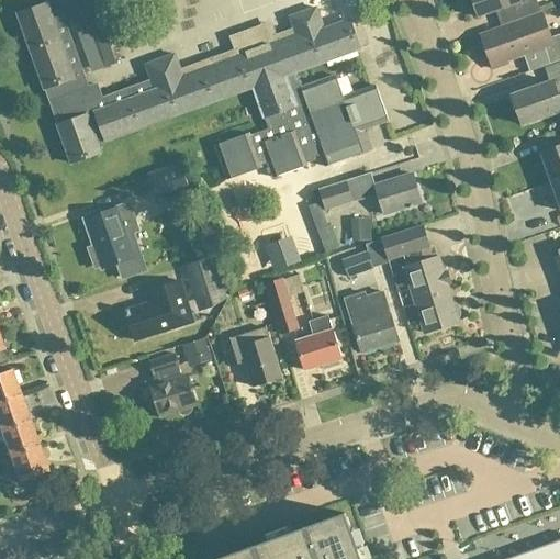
[(69,0),(94,69),(115,63),(109,45),(125,38),(110,0),(69,0)]
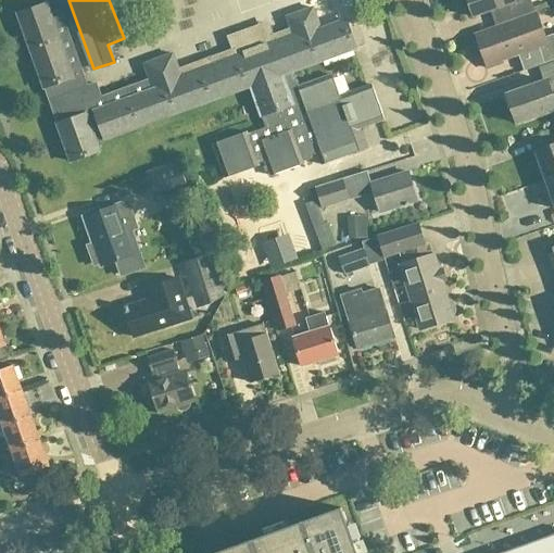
[(546,1),(533,7),(531,0),(466,0),(473,15),(498,7),(504,22),(536,11),(549,7),(546,1)]
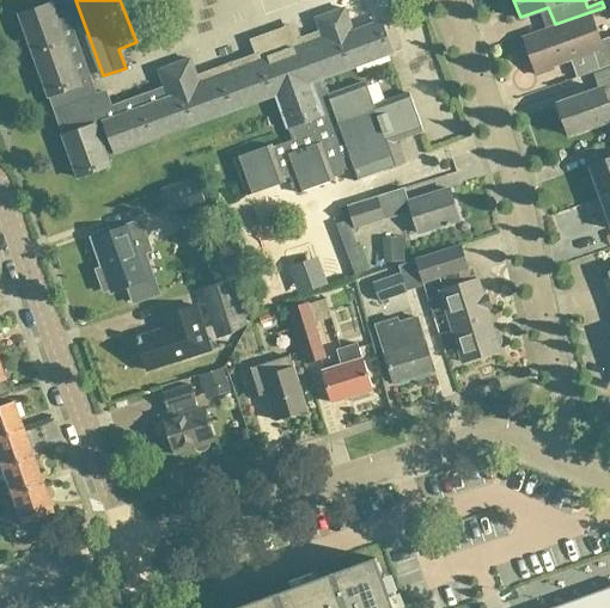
[(165,87),(111,108),(105,91),(96,94),(66,11),(55,14),(52,2),(18,14),(48,96),(49,96),(63,135),(62,136),(78,177),(110,165),(107,157),(274,96),(286,128),(287,127),(292,139),(272,146),(272,143),(235,157),(248,195),(285,182),(284,179),(292,177),(298,192),(335,179),(333,173),(351,167),(355,180),(406,161),(397,140),(424,130),(409,92),(374,105),(366,81),(329,94),(323,78),(392,53),(380,20),(353,31),(345,7),(316,18),(321,31),(300,38),(299,35),(275,44),(273,37),(262,42),(264,48),(255,51),(256,54),(196,75),(190,59),(158,69),(165,87)]
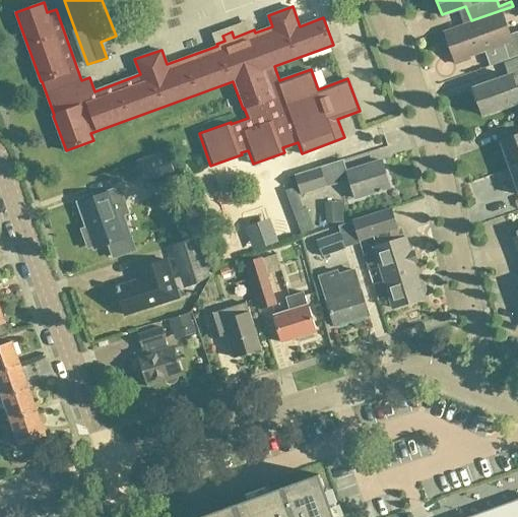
[(501,10),(471,20),(444,30),(456,64),(471,59),(470,57),(502,45),(508,60),(517,56),(517,30),(510,34),(501,11),(501,10)]
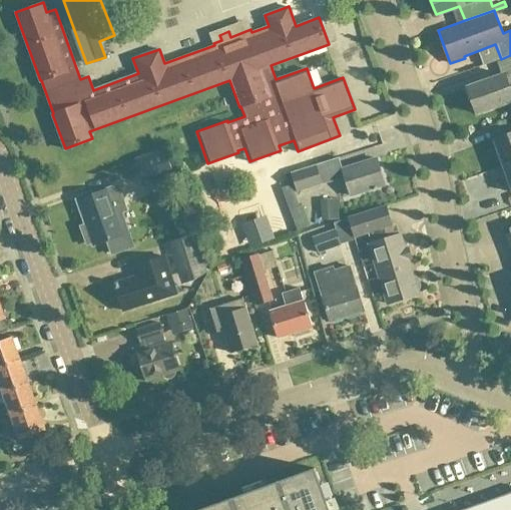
[(501,74),(467,87),(476,113),(510,100),(510,91),(508,85),(510,84),(510,57),(497,63),(501,74)]
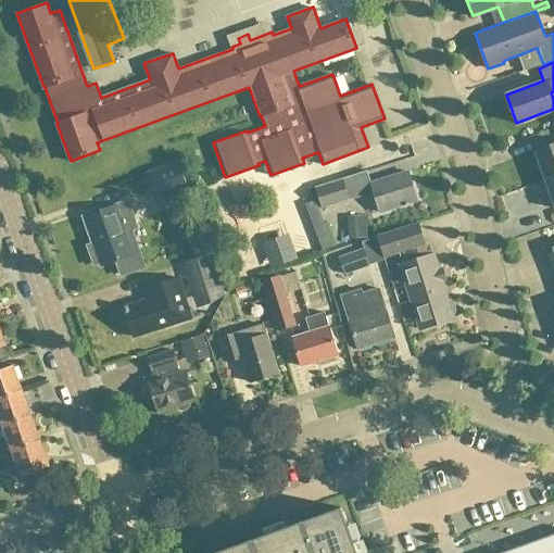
[(545,179),(553,176),(553,143),(536,150),(545,179)]
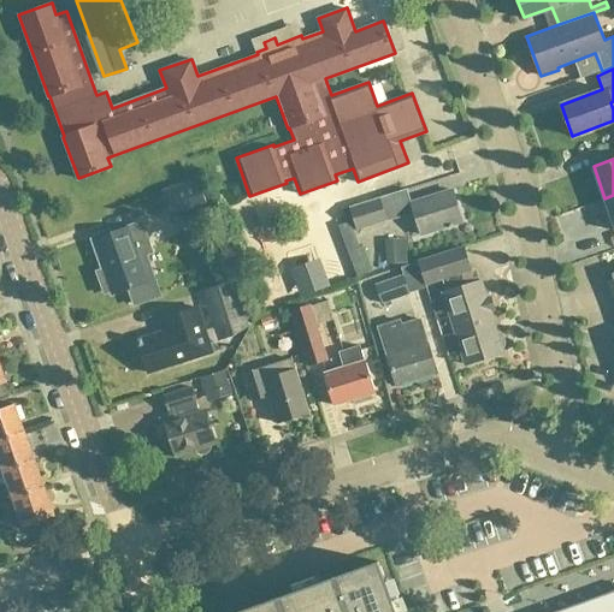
[(198,177),(160,190),(171,220),(208,207),(198,177)]
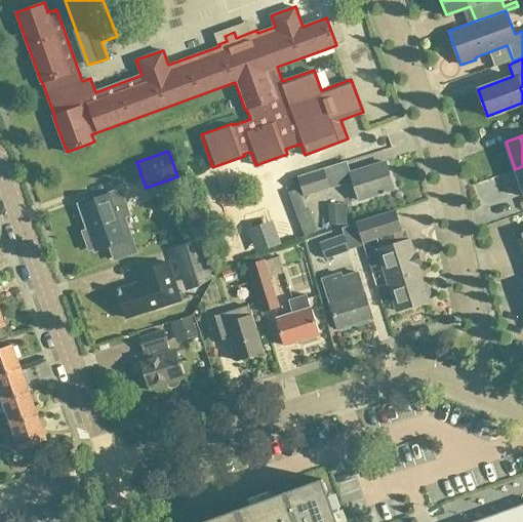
[(386,161),(350,172),(359,199),(394,189),(386,161)]
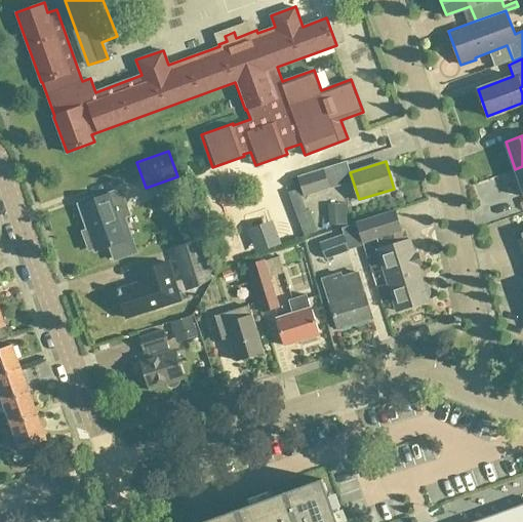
[(323,167),(298,175),(305,196),(329,188),(323,167)]
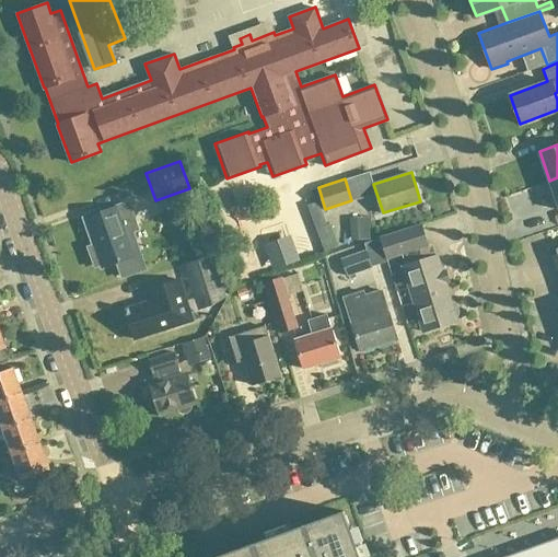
[(336,247),(318,200),(306,205),(325,252),(336,247)]
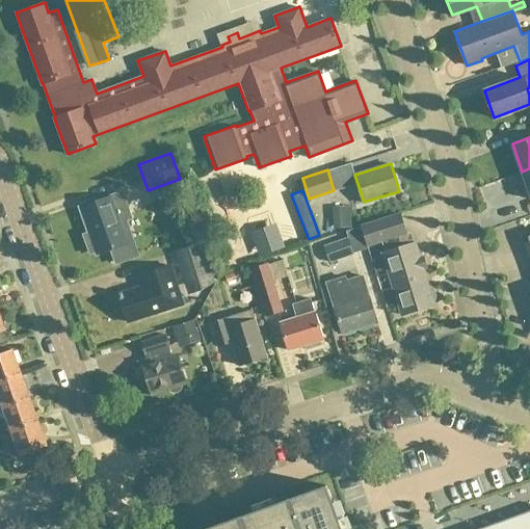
[(116,262),(138,255),(125,219),(131,217),(122,192),(80,207),(89,233),(85,235),(90,252),(96,249),(97,254),(112,248),(116,262)]
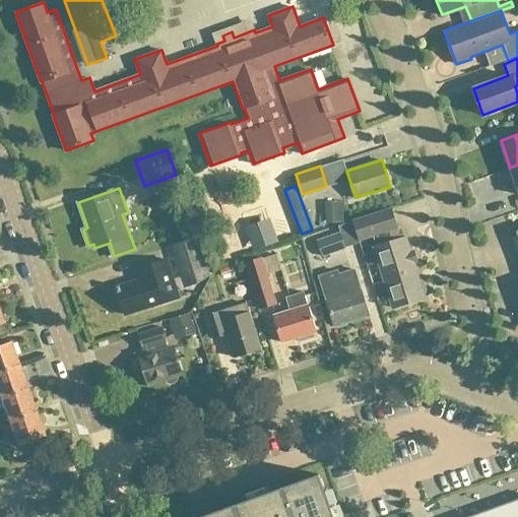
[(326,206),(327,218),(339,218),(338,206),(326,206)]
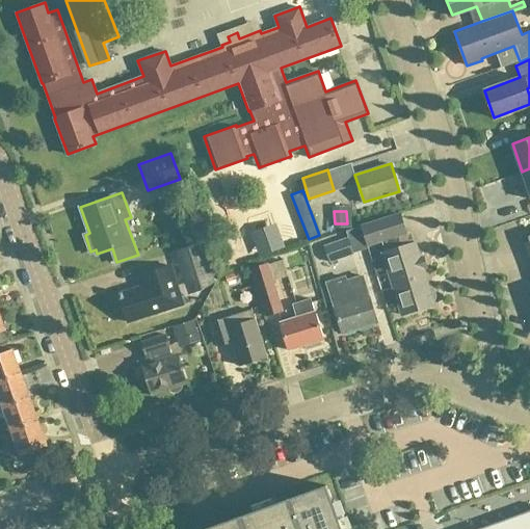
[(399,213),(362,226),(368,245),(390,238),(394,249),(382,253),(401,315),(433,305),(432,300),(434,299),(435,296),(433,288),(431,286),(428,287),(415,242),(408,244),(405,233),(399,213)]
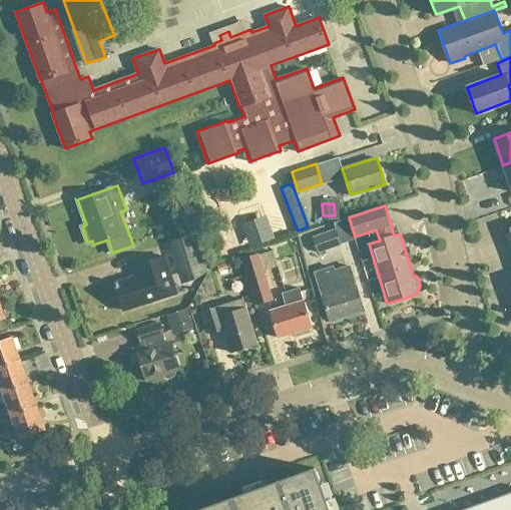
[(253,240),(276,238),(273,212),(250,214),(253,240)]
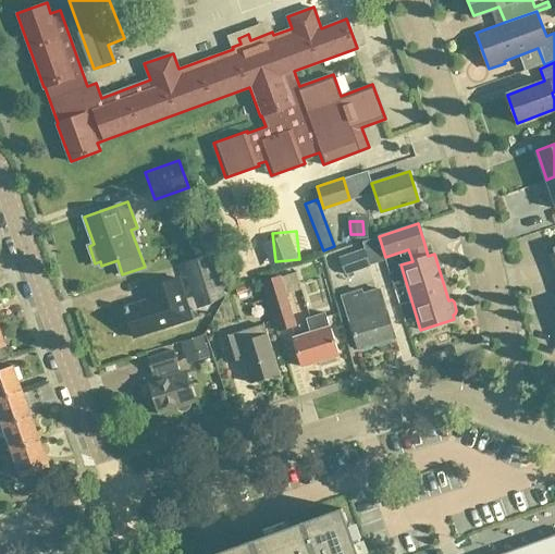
[(346,275),(371,266),(365,249),(340,258),(346,275)]
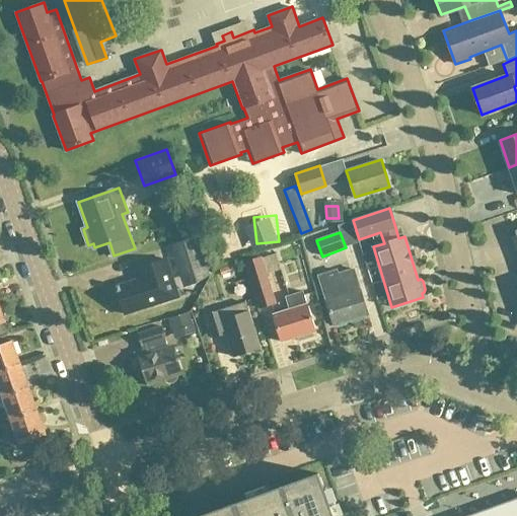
[(198,235),(169,244),(183,286),(211,275),(198,235)]
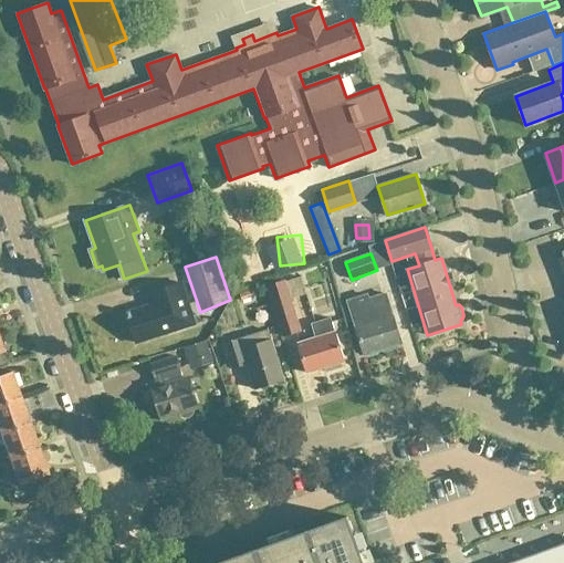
[(285,280),(268,285),(283,335),(301,330),(285,280)]
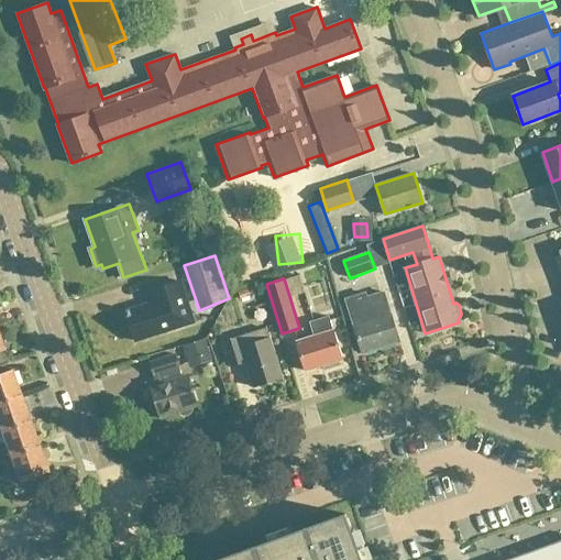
[(154,302),(125,311),(127,316),(128,316),(135,340),(194,321),(179,281),(150,291),(154,302)]
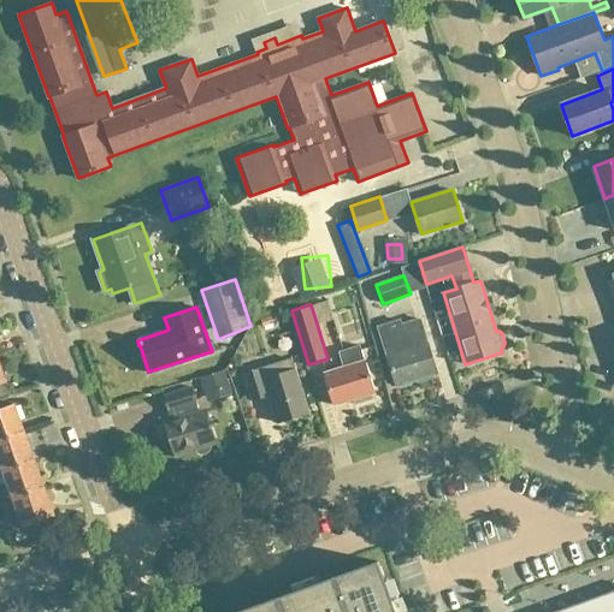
[(273,324),(271,315),(261,318),(264,326),(273,324)]
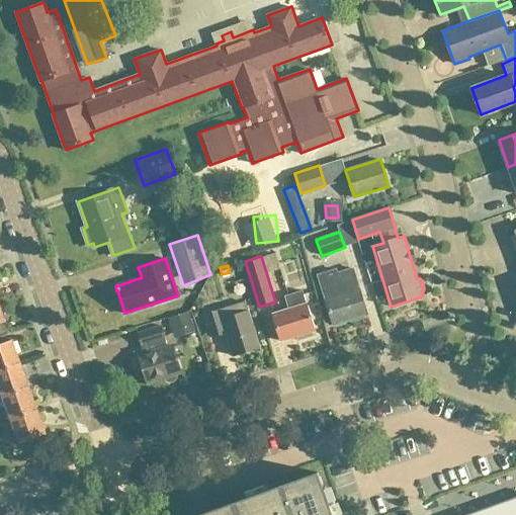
[(367,314),(352,267),(338,271),(337,268),(318,274),(333,324),(367,314)]
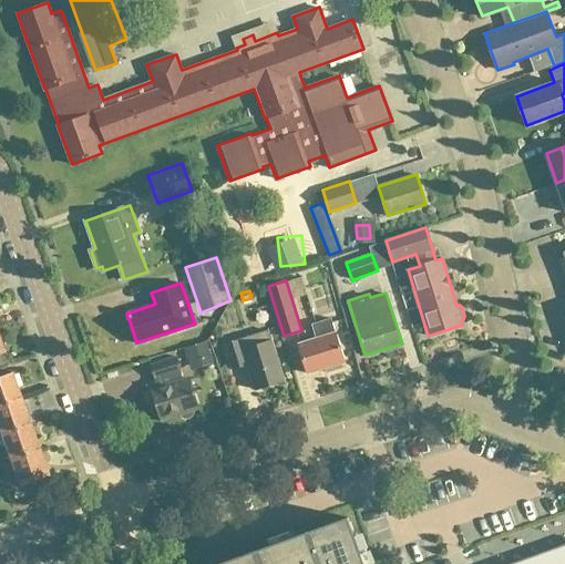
[(311,324),(316,337),(298,342),(308,372),(326,367),(327,371),(342,367),(341,362),(346,361),(331,317),(311,324)]
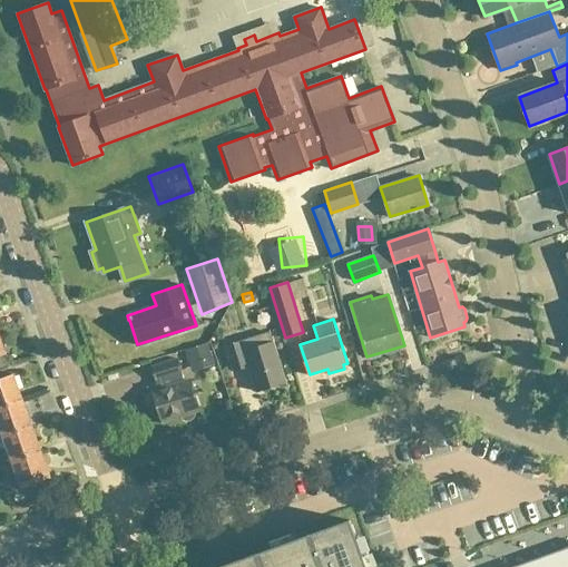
[(271,331),(225,344),(233,370),(250,365),(256,391),(285,382),(271,331)]
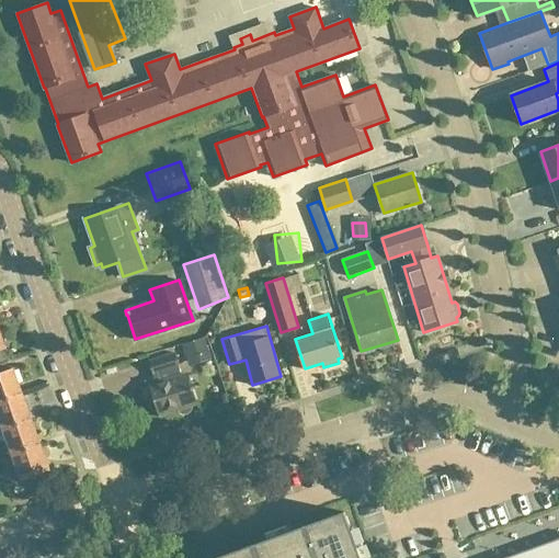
[(205,337),(183,344),(190,366),(213,359),(205,337)]
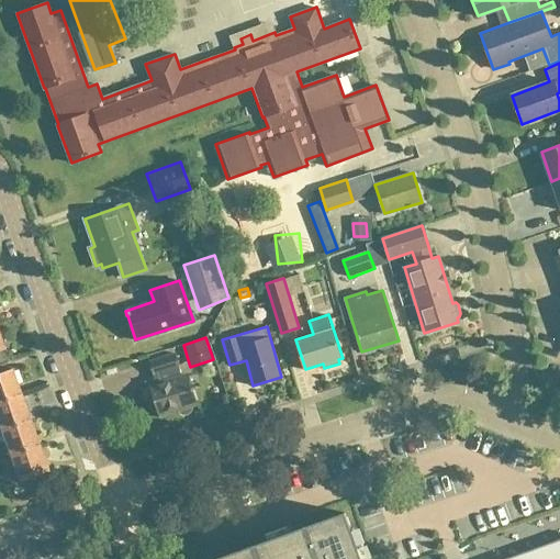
[(176,353),(149,360),(154,376),(180,368),(176,353)]
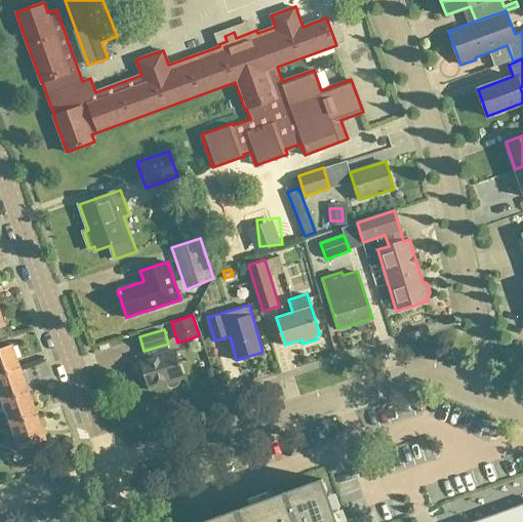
[(0,375),(21,368),(12,345),(0,348),(0,375)]
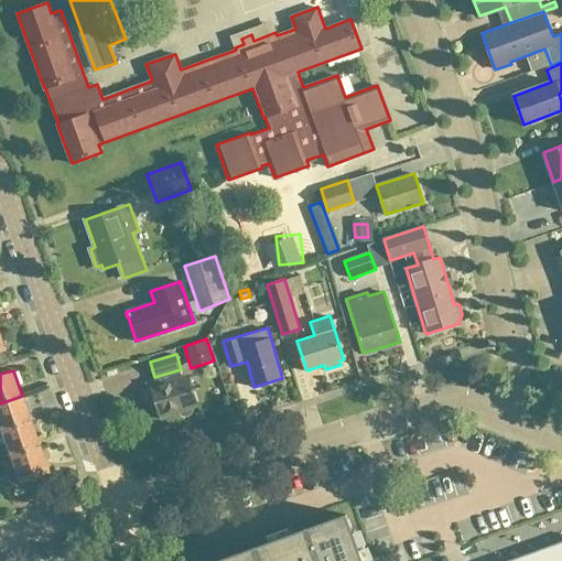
[(160,417),(177,411),(180,414),(183,417),(187,416),(191,413),(193,410),(193,406),(197,405),(188,376),(151,388),(160,417)]
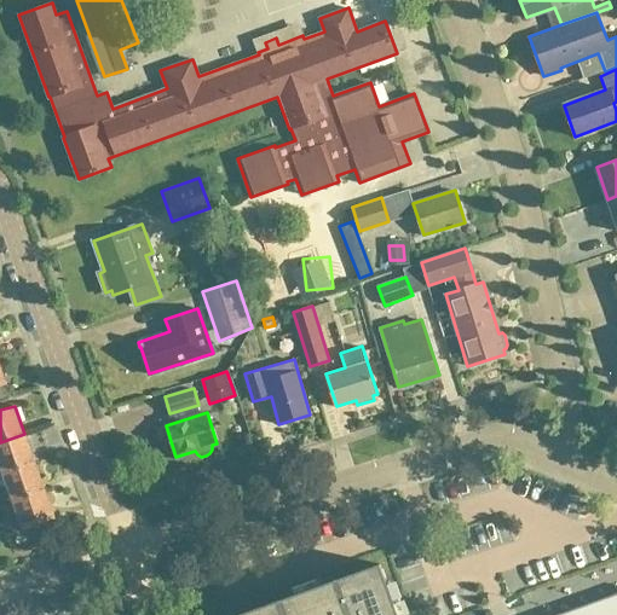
[(24,434),(0,442),(0,465),(3,473),(34,462),(24,434)]
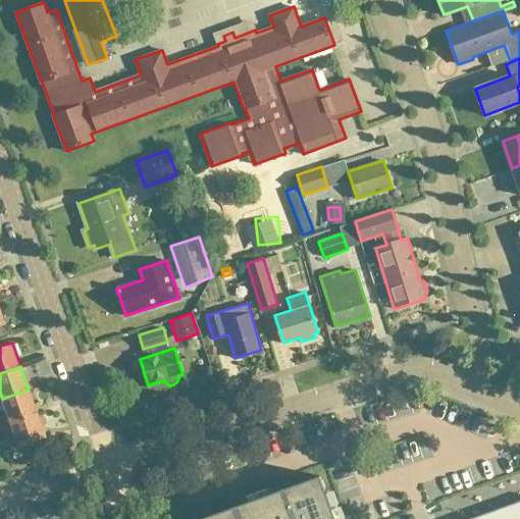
[(29,390),(2,399),(10,422),(38,413),(29,390)]
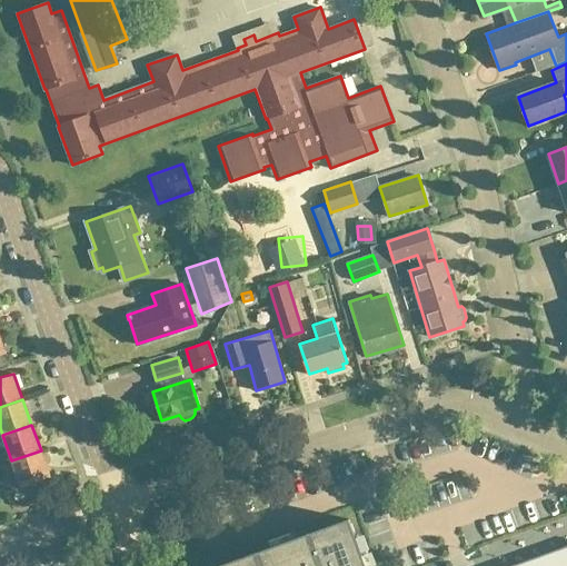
[(41,450),(11,460),(21,487),(50,476),(41,450)]
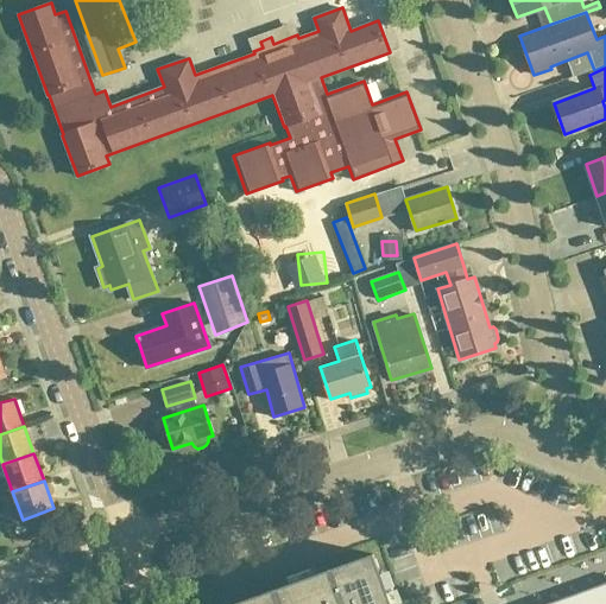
[(391,603),(373,553),(232,603),(391,603)]
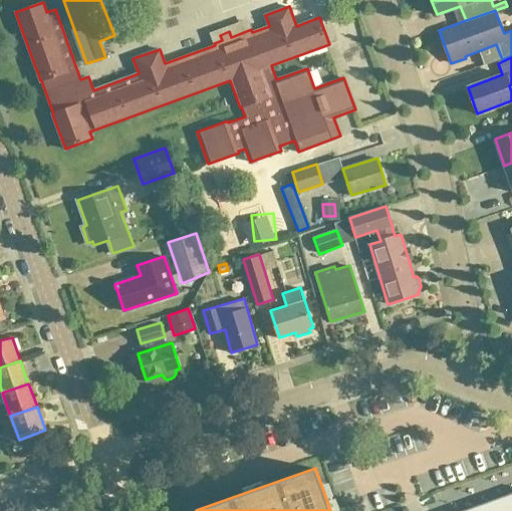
[(511,491),(457,510),(511,510),(511,491)]
